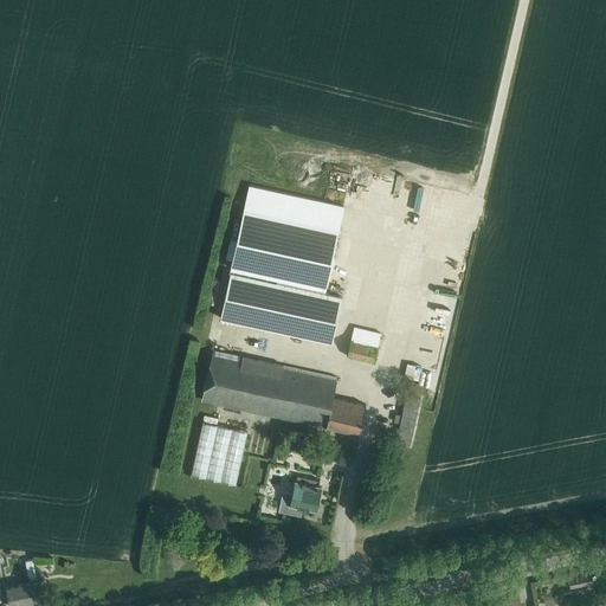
[(231,272),(221,318),(333,342),(342,297),(326,294),(345,205),(250,185),(231,270),(277,279),(277,282),(231,272)]
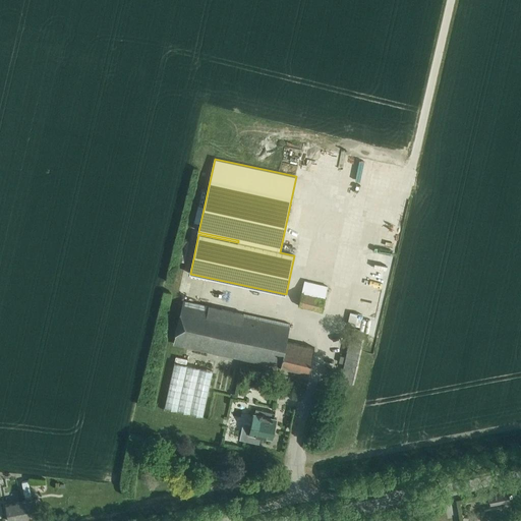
[(301,292),(298,306),(323,311),(326,297),(328,286),(304,281),(301,292)]
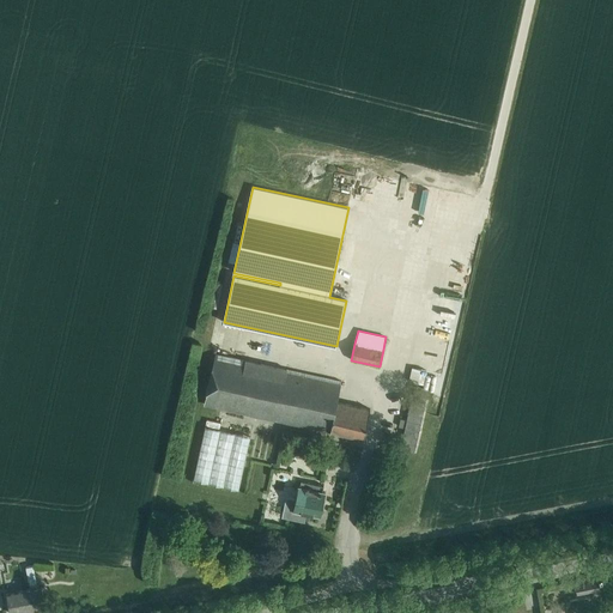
[(217,352),(205,404),(364,441),(371,410),(337,401),(341,381),(217,352)]
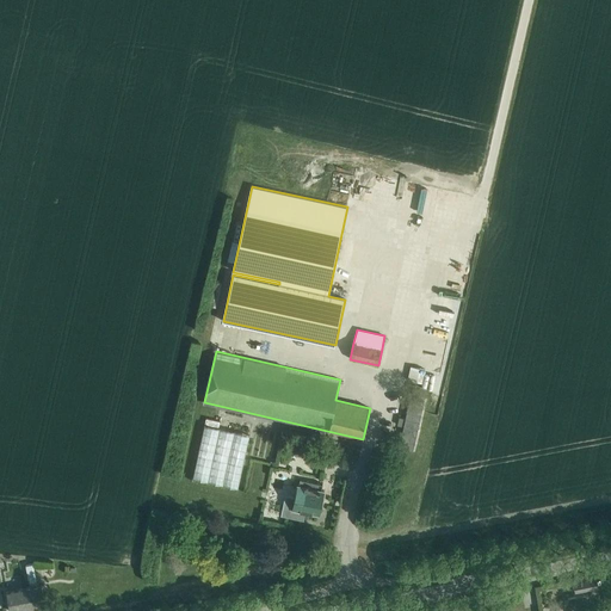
[(425,369),(411,366),(408,381),(421,383),(425,369)]
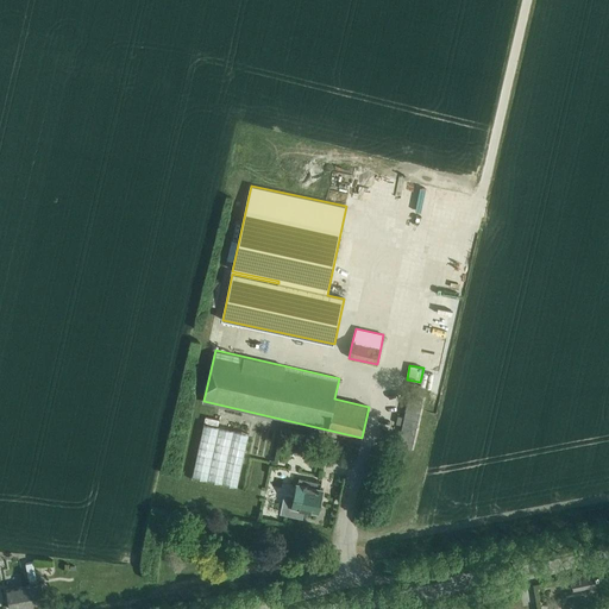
[(403,426),(399,446),(412,449),(422,400),(409,397),(405,418),(397,416),(396,425),(403,426)]
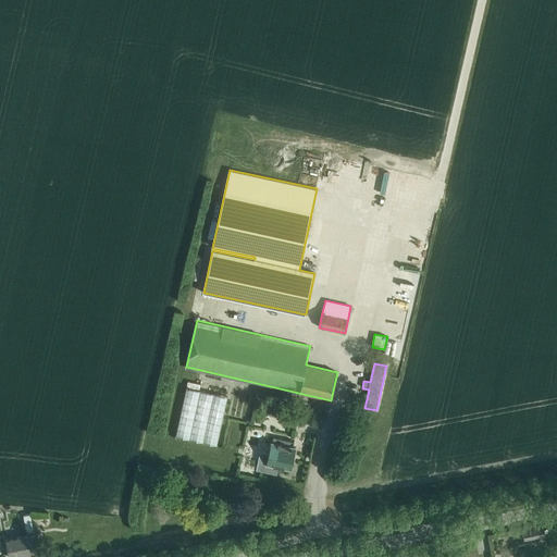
[(187,387),(176,435),(217,445),(227,396),(187,387)]
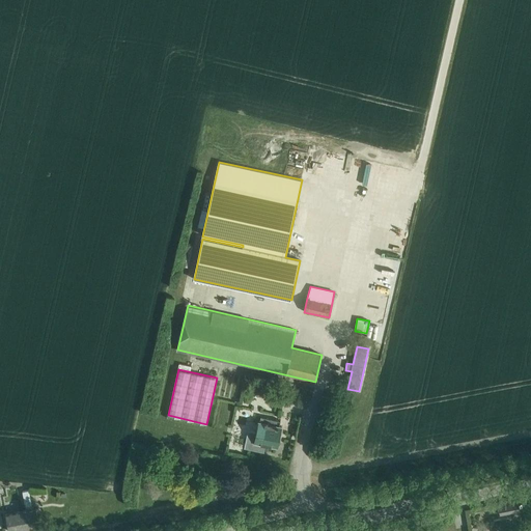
[(249,429),(245,447),(263,451),(264,445),(277,447),(278,444),(280,442),(279,439),(282,426),(280,425),(281,421),(261,417),(260,421),(259,421),(256,431),(249,429)]
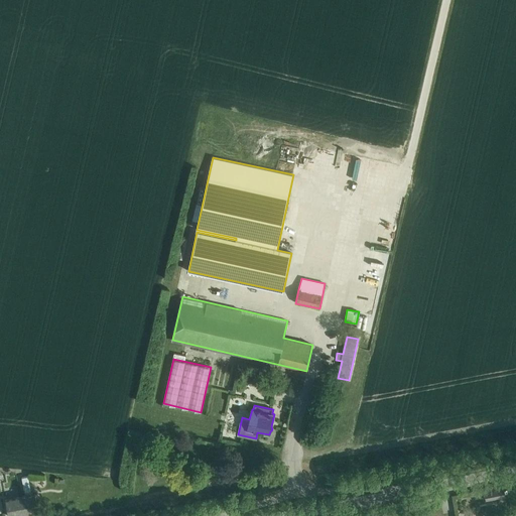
[(25,495),(20,497),(23,515),(39,512),(35,494),(31,494),(28,476),(22,477),(23,482),(25,495)]
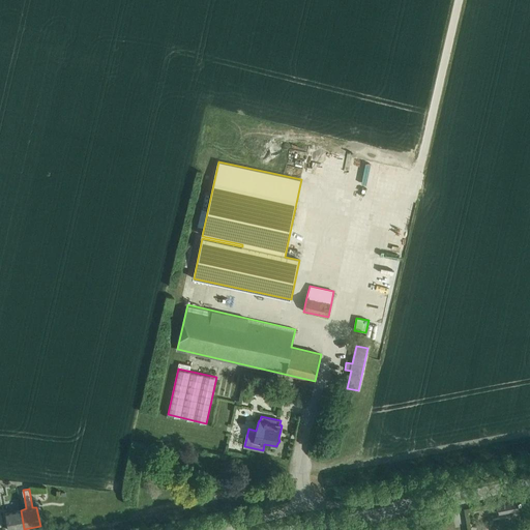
[(497,500),(499,511),(519,508),(517,497),(497,500)]
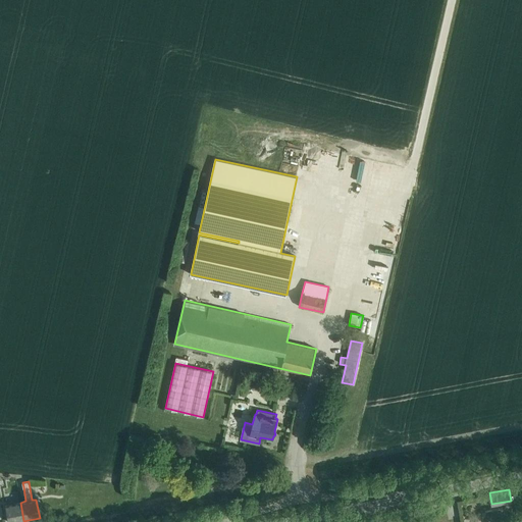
[(8,521),(16,521),(23,521),(20,503),(5,505),(8,521)]
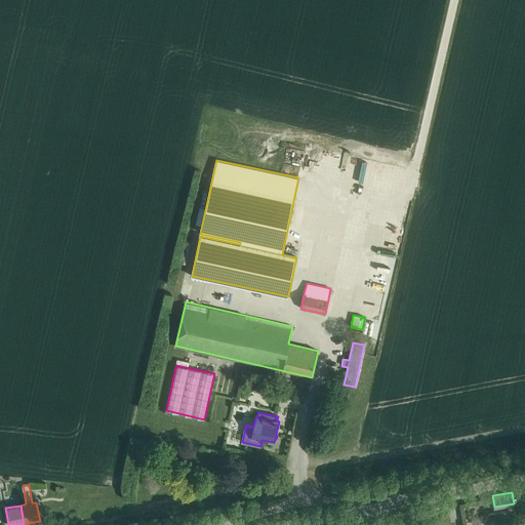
All buildings are outlined.
